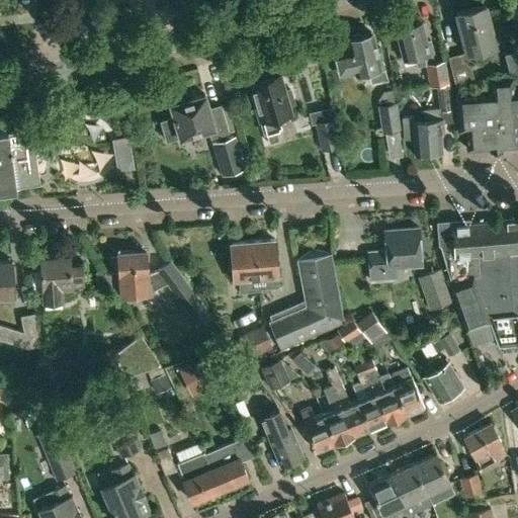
[(483,65),(479,51),(497,46),(487,5),(456,12),(466,52),(448,56),(455,83),(476,79),(472,68),(483,65)]
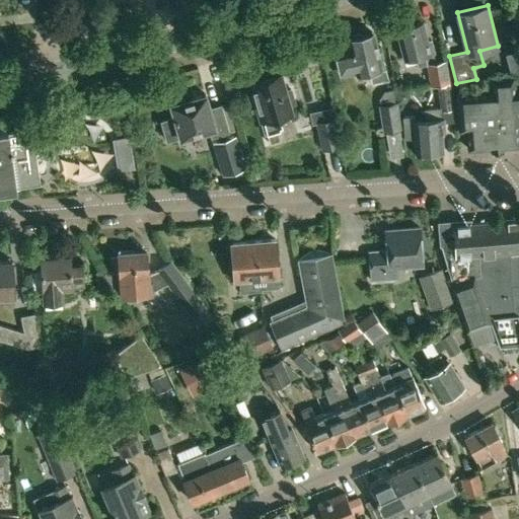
[(437,62),(434,53),(435,53),(431,40),(428,41),(424,21),(396,28),(404,60),(415,58),(418,68),(428,66),(431,85),(451,81),(447,61),(437,62)]
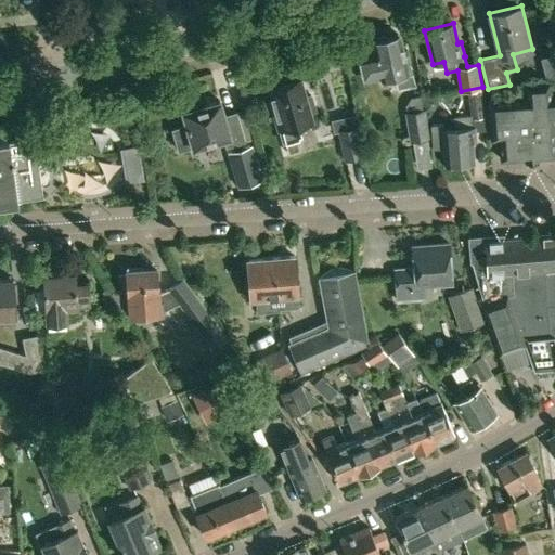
[(364,79),(381,76),(382,78),(395,75),(399,88),(415,84),(412,71),(411,72),(407,55),(404,55),(400,36),(373,41),(375,51),(359,55),(364,79)]
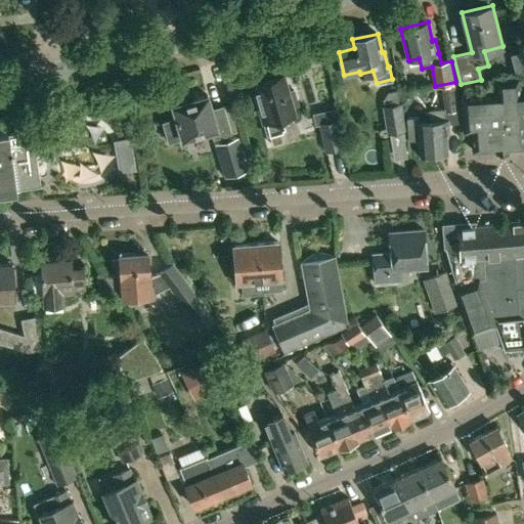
[(254,82),(265,122),(269,134),(284,130),(279,117),(295,113),(293,105),(299,103),(295,90),(289,91),(284,73),(254,82)]
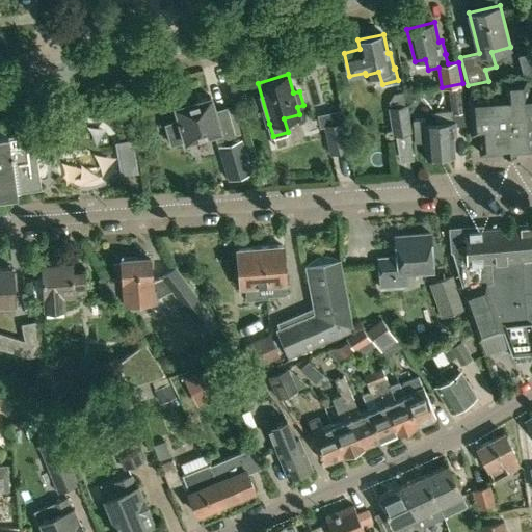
[(531,78),(505,80),(506,94),(470,97),(472,133),(479,132),(481,153),(505,151),(505,156),(516,155),(516,150),(531,149),(531,140),(530,113),(531,113),(531,78)]
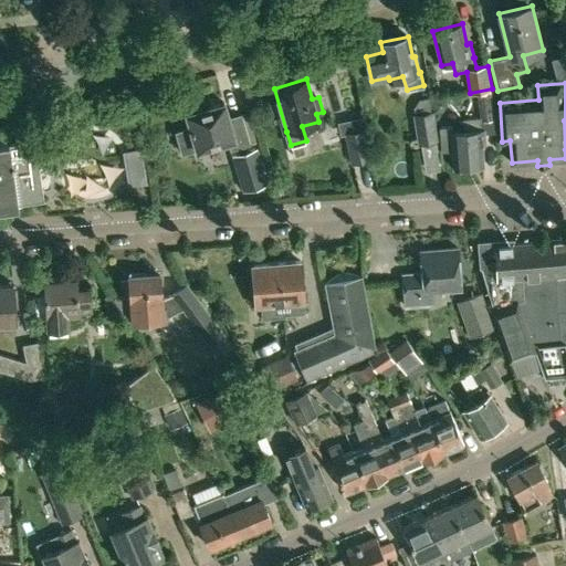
[(481,117),(495,116),(492,88),(470,93),(470,94),(478,94),(481,117)]
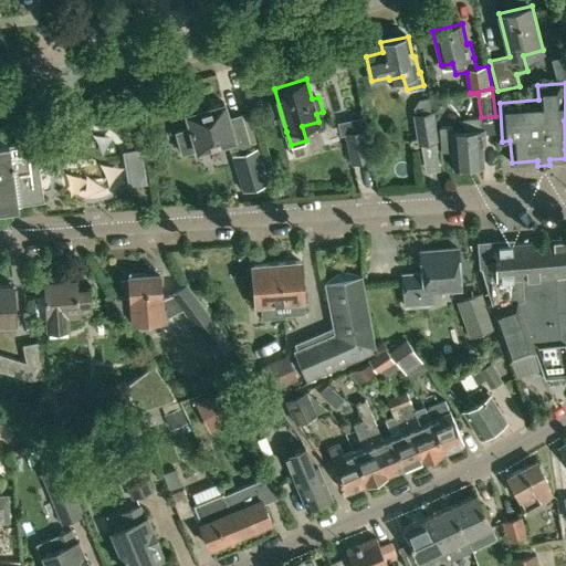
[(433,111),(431,112),(429,97),(418,100),(412,111),(418,145),(439,142),(433,111)]
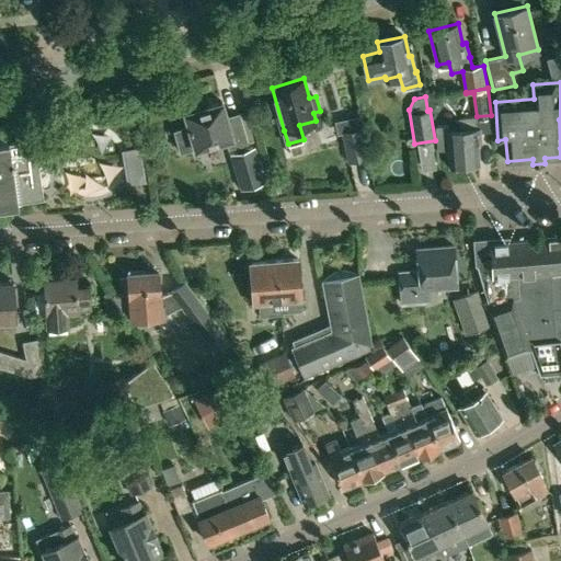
[(228,148),(248,144),(249,142),(240,113),(227,116),(222,102),(185,113),(190,127),(174,132),(181,153),(225,140),(228,148)]
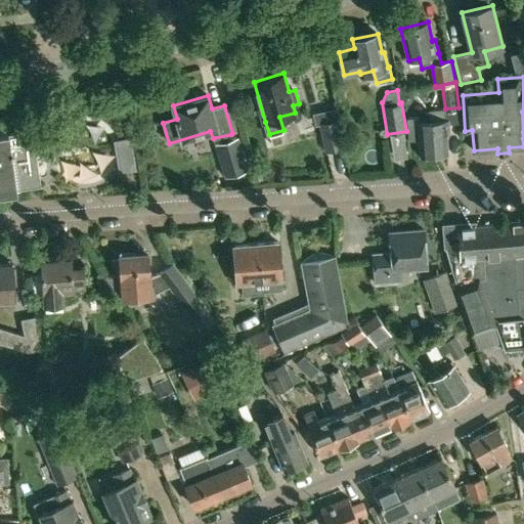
[(461,123),(459,107),(445,108),(428,111),(429,122),(418,123),(417,118),(407,119),(409,139),(419,139),(420,155),(422,155),(426,158),(432,157),(434,154),(447,153),(446,133),(449,133),(448,123),(461,123)]
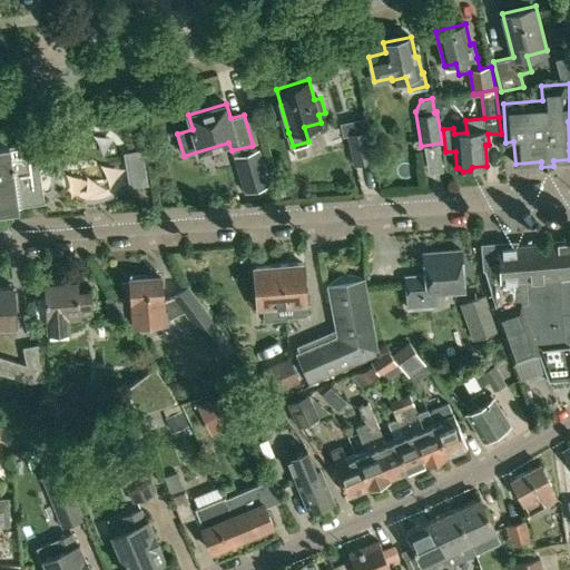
[(367,130),(357,131),(347,134),(349,137),(354,165),(374,160),(367,130)]
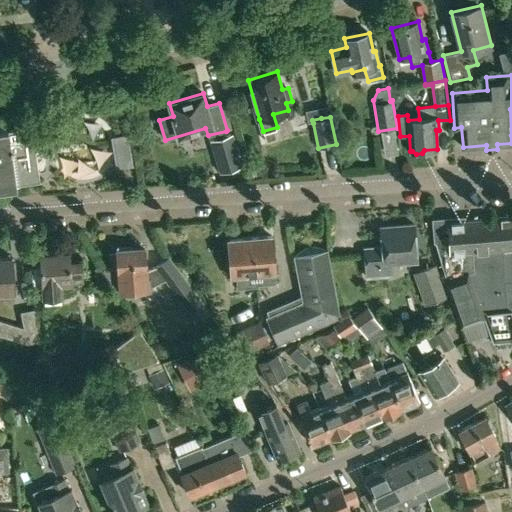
[(0,188),(15,187),(15,184),(39,181),(35,147),(40,147),(44,142),(42,127),(8,131),(8,130),(0,130),(0,188)]
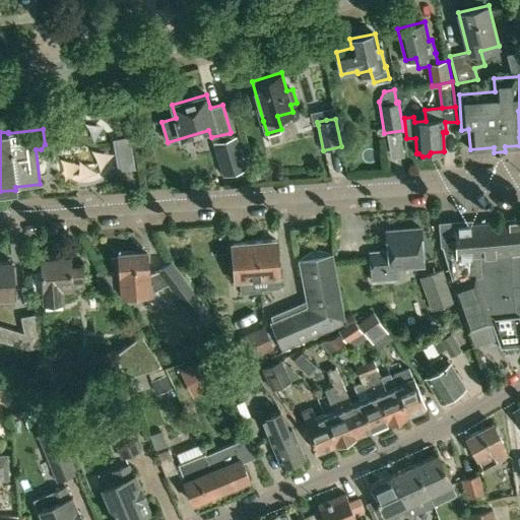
[(237,131),(218,136),(212,138),(222,176),(246,169),(240,148),(242,147),(237,131)]
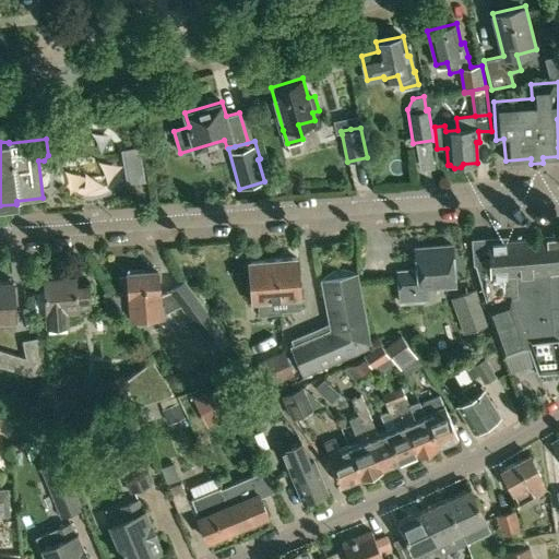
[(558,236),(511,241),(514,286),(533,347),(530,348),(537,372),(539,372),(558,371),(558,236)]
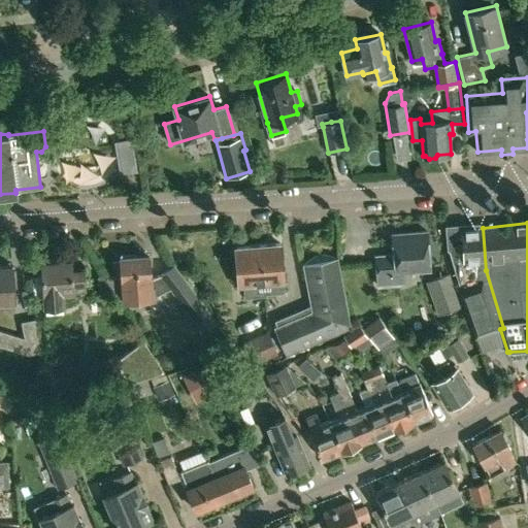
[(457,287),(475,338),(500,329),(503,328),(486,270),(483,228),(467,229),(467,227),(447,229),(448,252),(460,285),(457,287)]
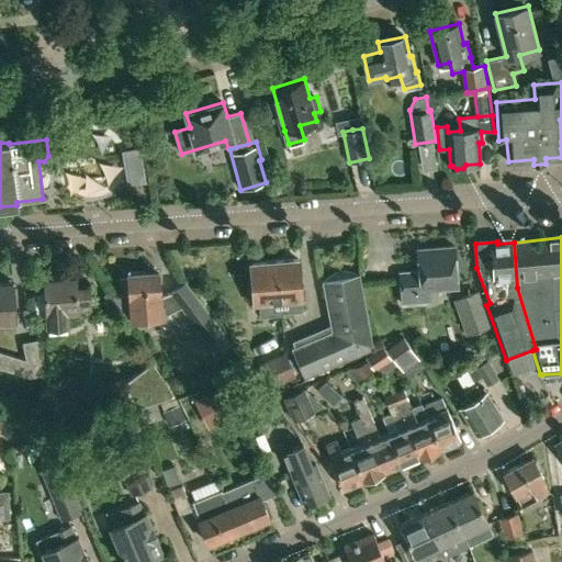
[(457,288),(454,246),(418,249),(419,271),(401,272),(403,304),(427,302),(426,290),(457,288)]
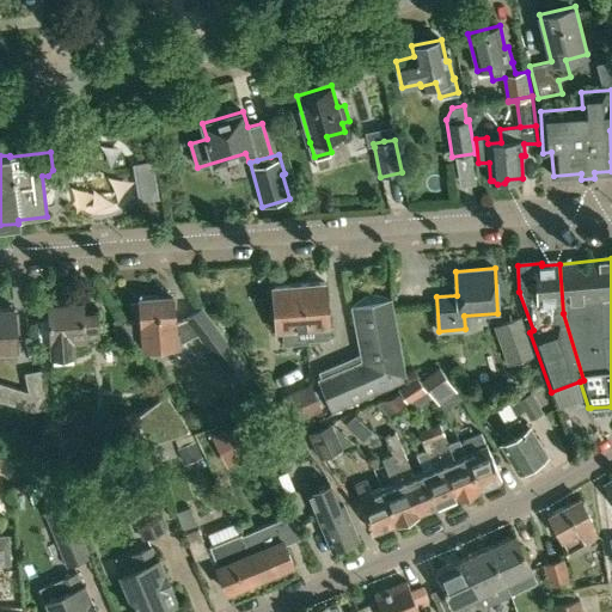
[(308,343),(308,341),(330,340),(329,328),(325,282),(273,287),(275,316),(271,316),(273,331),(276,330),(276,332),(282,331),(283,344),(308,343)]
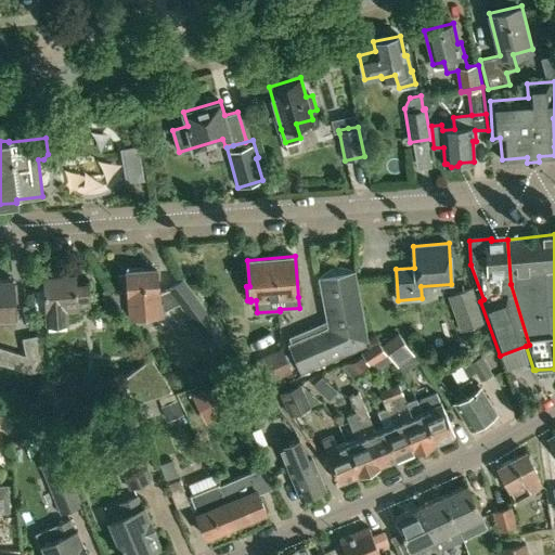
[(107,286),(102,291),(103,312),(123,311),(126,315),(127,315),(129,315),(146,314),(149,314),(160,314),(160,312),(164,311),(164,310),(179,304),(213,348),(227,338),(228,338),(183,278),(169,288),(170,289),(159,293),(157,268),(126,269),(127,275),(118,275),(119,291),(112,292),(111,289),(110,291),(107,286)]
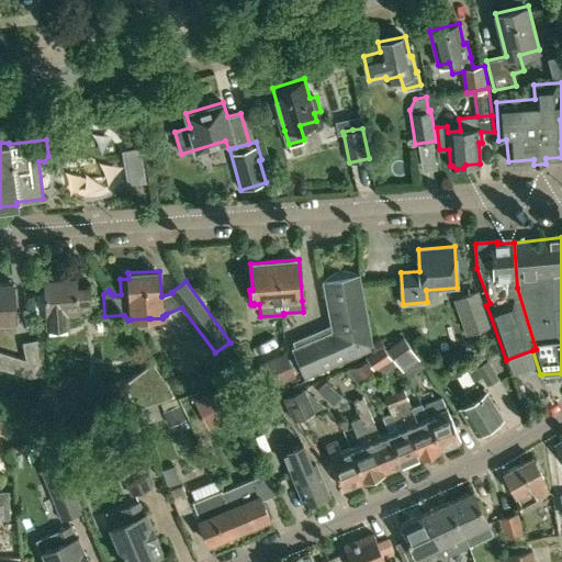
[(305,378),(373,348),(359,274),(357,274),(344,271),(336,273),(325,281),(323,281),(333,330),(292,348),(305,378)]
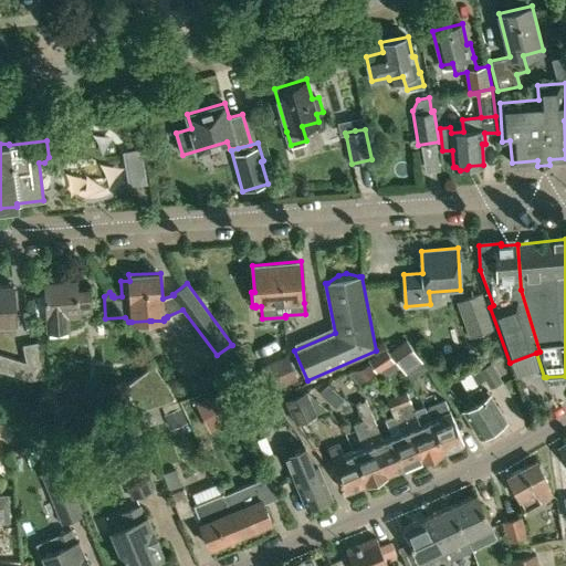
[(90,287),(77,289),(76,279),(59,280),(56,278),(48,279),(45,281),(44,281),(45,294),(34,295),(35,316),(46,315),(48,328),(67,326),(67,317),(80,317),(79,310),(91,308),(90,287)]
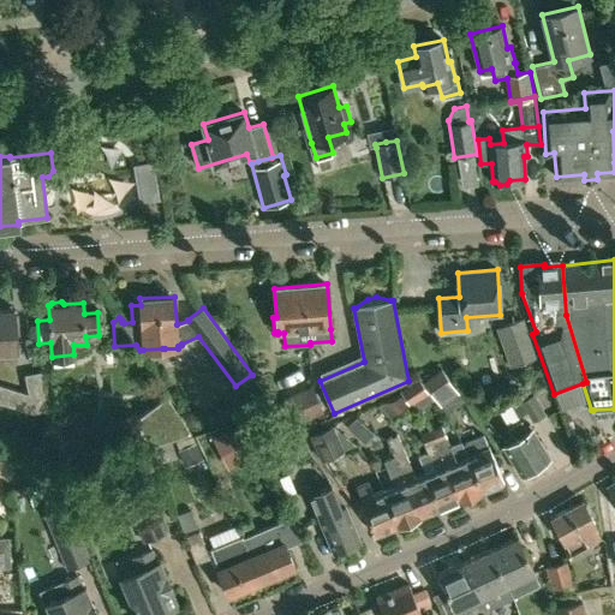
[(0,352),(18,351),(15,309),(0,310),(0,352)]
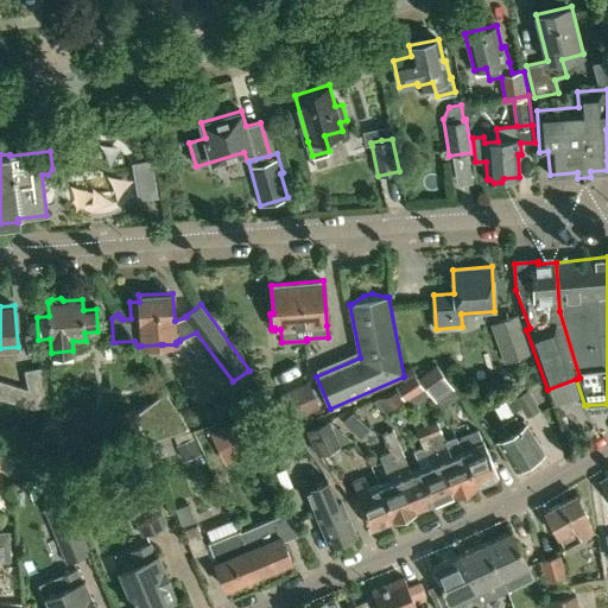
[(518,316),(498,322),(489,324),(504,362),(530,353),(518,316)]
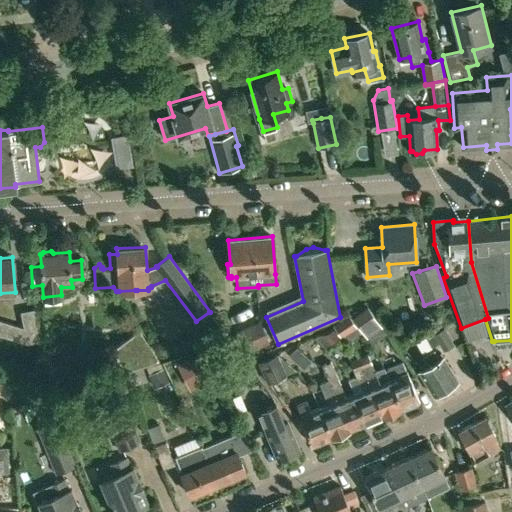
[(368,308),(359,313),(356,315),(352,318),(371,344),(386,334),(368,308)]
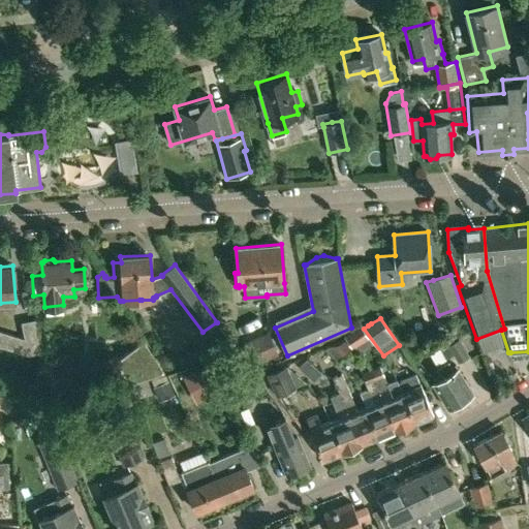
[(25,339),(29,355),(43,352),(36,319),(21,322),(25,339)]
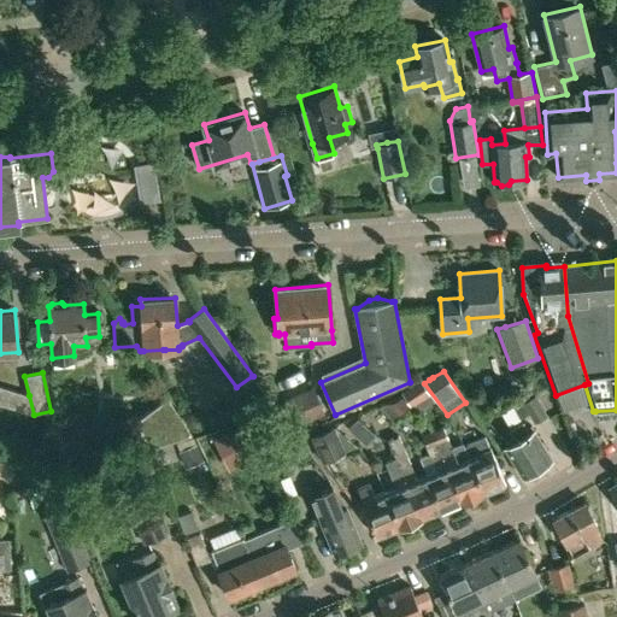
[(0,404),(34,415),(29,395),(0,386),(0,404)]
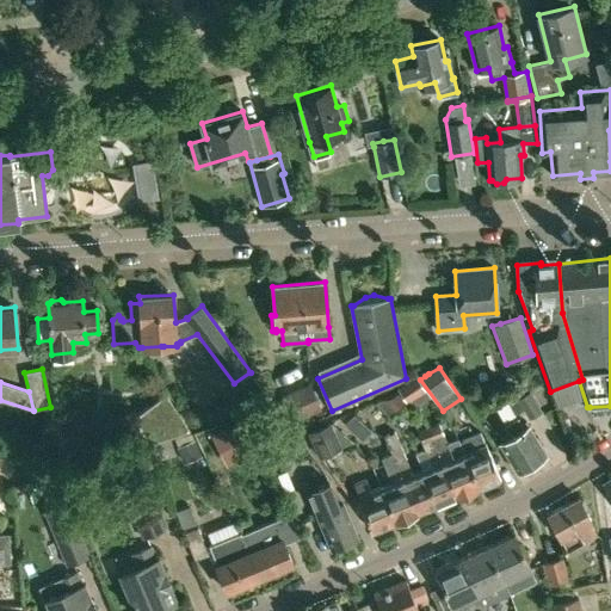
[(322,409),(310,383),(288,393),(298,419),(322,409)]
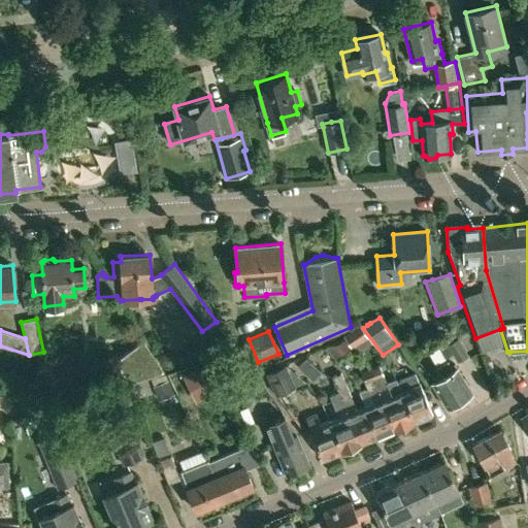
[(345,338),(353,350),(357,354),(367,347),(357,331),(345,338)]
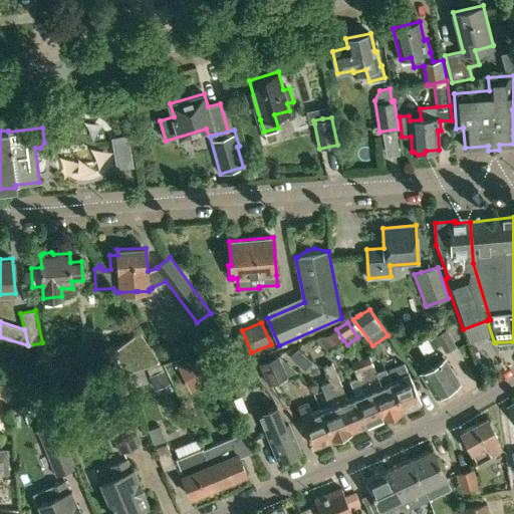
[(446,352),(455,347),(446,329),(428,339),(427,338),(418,344),(424,355),(441,345),(446,352)]
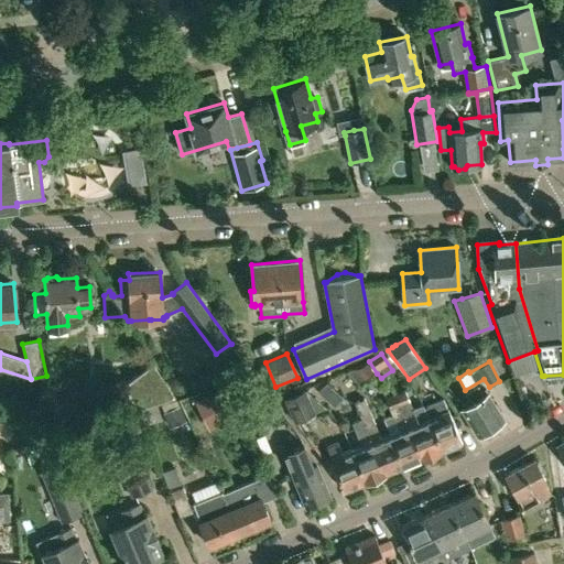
[(354,368),(365,380),(377,373),(368,362),(354,368)]
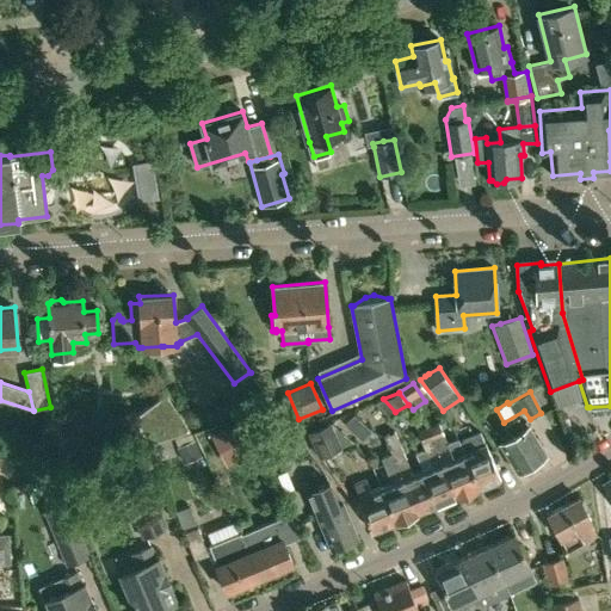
[(150,443),(190,430),(166,394),(133,417),(150,443)]
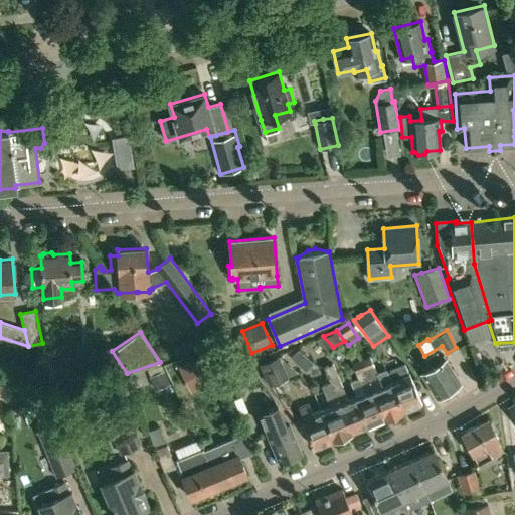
[(231,341),(201,354),(209,372),(212,378),(241,365),(231,341)]
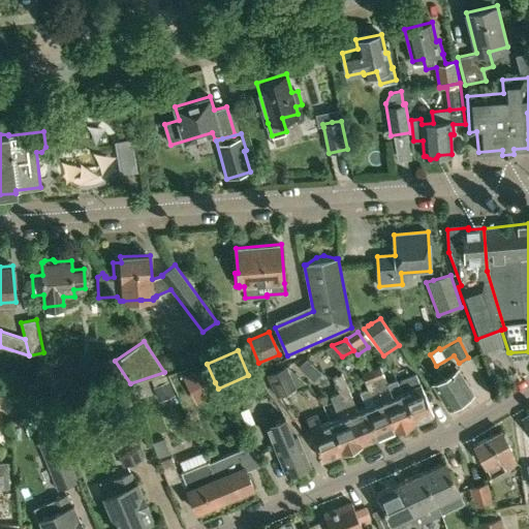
[(314,380),(321,372),(306,358),(298,366),(314,380)]
